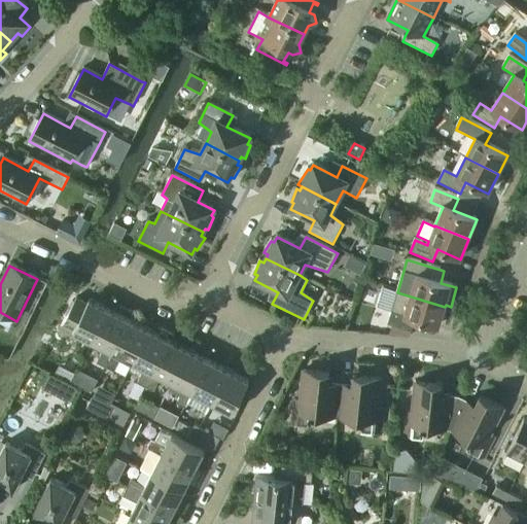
[(383,288),(378,308),(391,312),(387,325),(411,332),(415,320),(438,327),(445,307),(397,292),(383,288)]
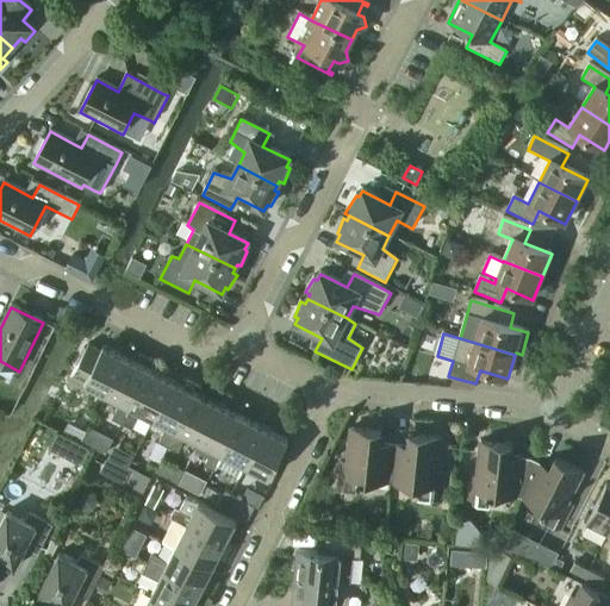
[(109,398),(128,361),(104,349),(101,353),(88,347),(72,379),(109,398)]
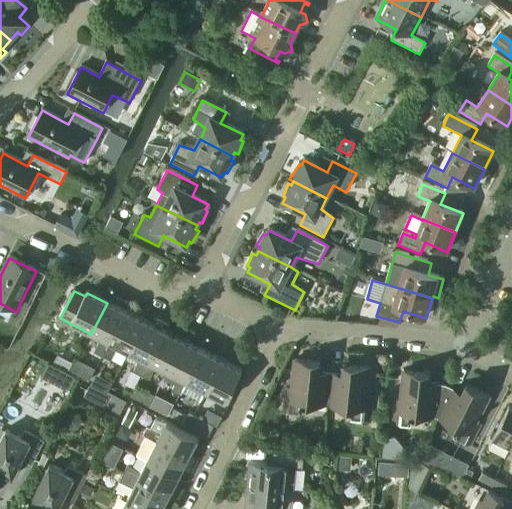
[(126,313),(107,303),(91,334),(102,340),(95,354),(103,358),(126,313)]
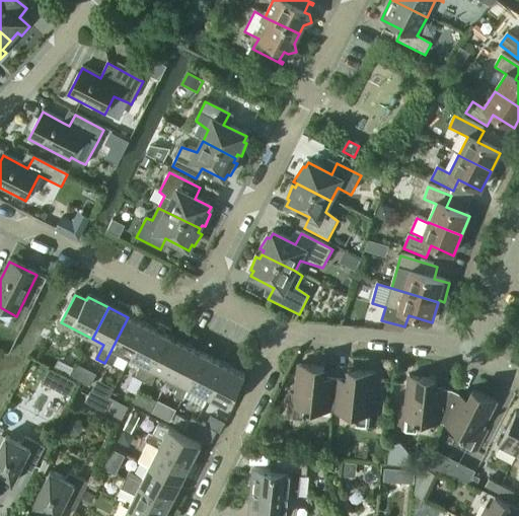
[(147,327),(128,317),(104,363),(113,367),(120,353),(131,359),(147,327)]
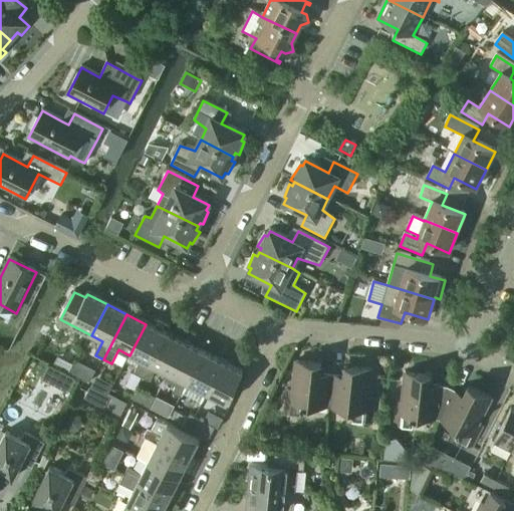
[(142,378),(165,333),(146,324),(130,355),(141,360),(134,374),(142,378)]
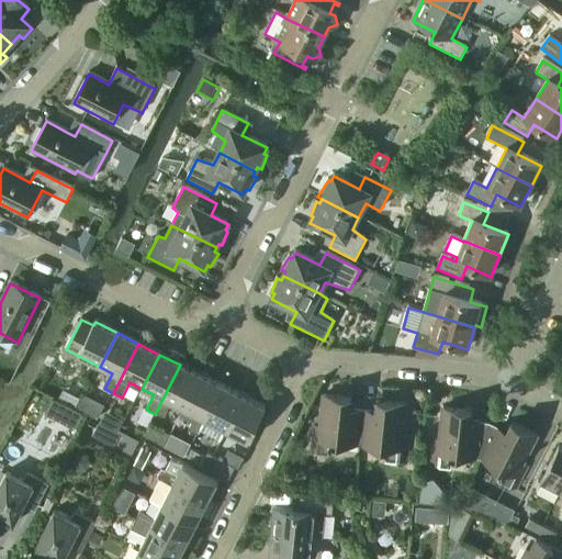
[(201,376),(180,365),(155,414),(164,420),(171,404),(184,410),(201,376)]
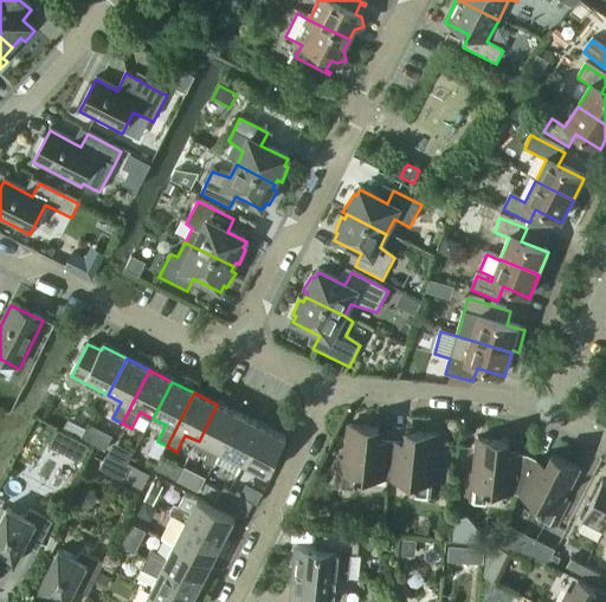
[(240,416),(217,405),(199,441),(212,448),(202,465),(213,470),(214,466),(240,416)]
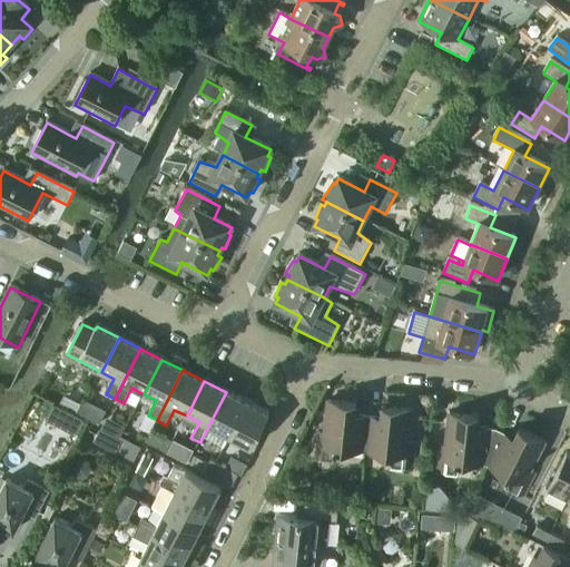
[(226,392),(202,439),(224,450),(229,438),(247,403),(226,392)]
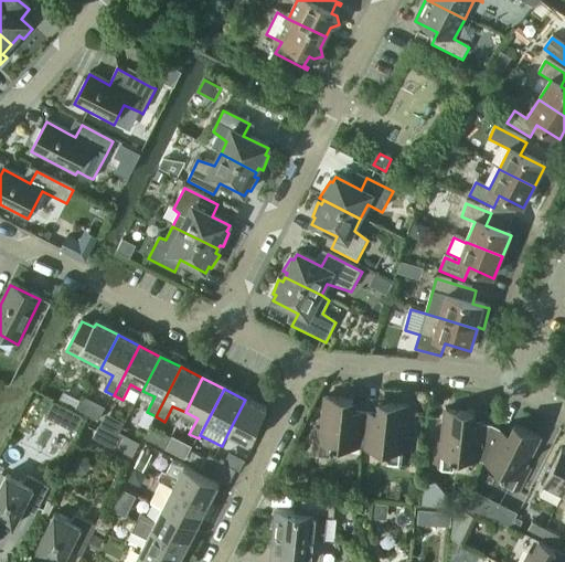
[(334,446),(362,448),(365,414),(352,413),(353,402),(324,399),(321,432),(316,431),(313,457),(333,459),(334,446)]
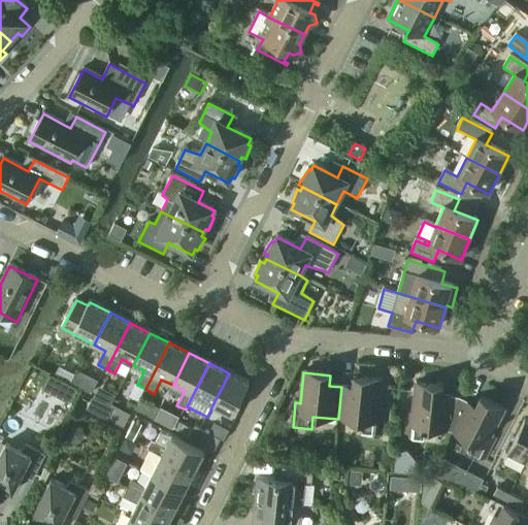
[(229,373),(212,405),(233,416),(250,384),(229,373)]
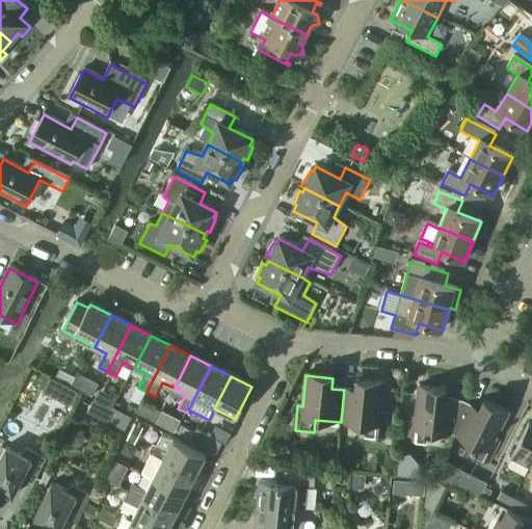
[(344,390),(341,422),(366,425),(365,438),(383,440),(386,415),(381,414),(384,384),(357,381),(356,391),(344,390)]
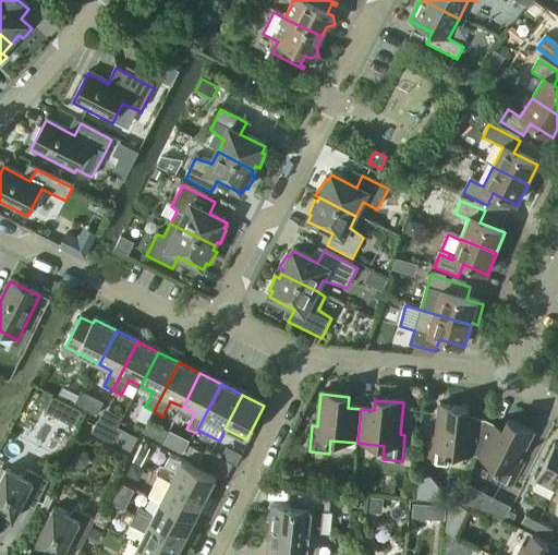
[(449,453),(476,456),(486,422),(466,420),(468,409),(439,407),(436,438),(431,437),(428,463),(448,466),(449,453)]
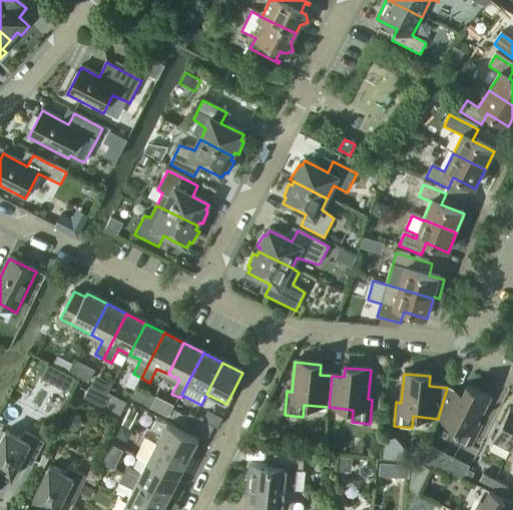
[(463,396),(447,388),(438,419),(460,430),(454,441),(470,449),(481,428),(477,425),(490,399),(467,387),(463,396)]
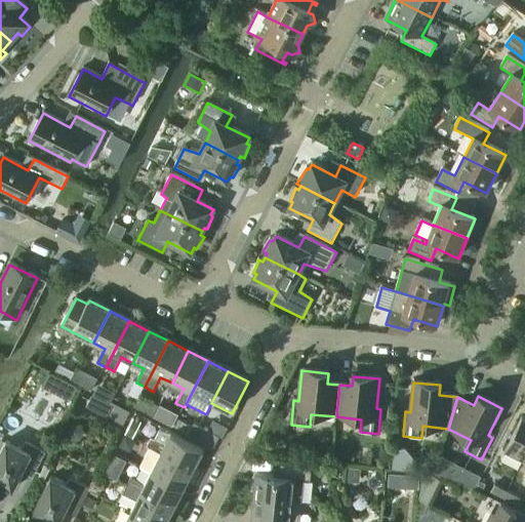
[(108,419),(114,408),(91,397),(86,408),(108,419)]
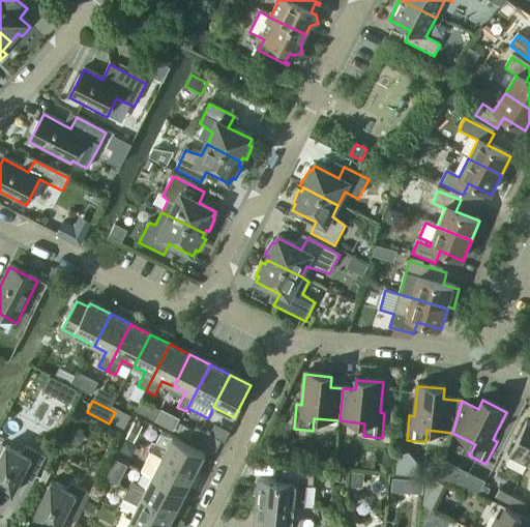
[(528,467),(529,461),(529,423),(527,422),(509,458),(528,467)]
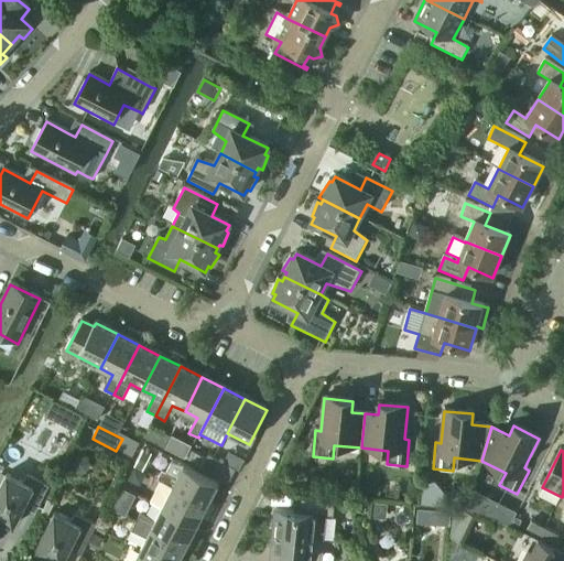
[(208,456),(202,468),(229,483),(236,471),(208,456)]
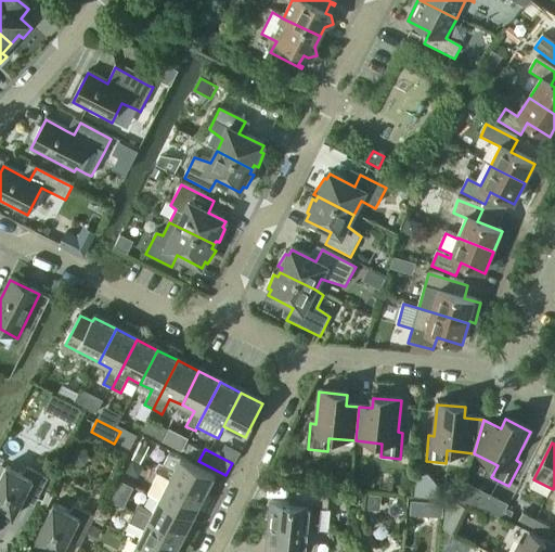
[(155,473),(204,498),(215,476),(170,454),(164,466),(159,464),(155,473)]
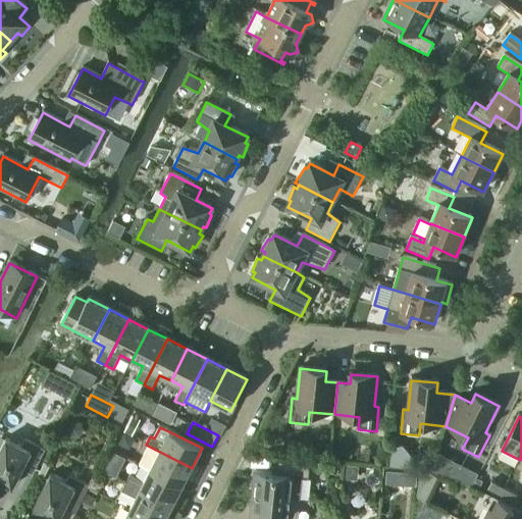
[(21,448),(6,440),(0,452),(0,482),(12,488),(22,469),(34,474),(45,452),(25,442),(21,448)]
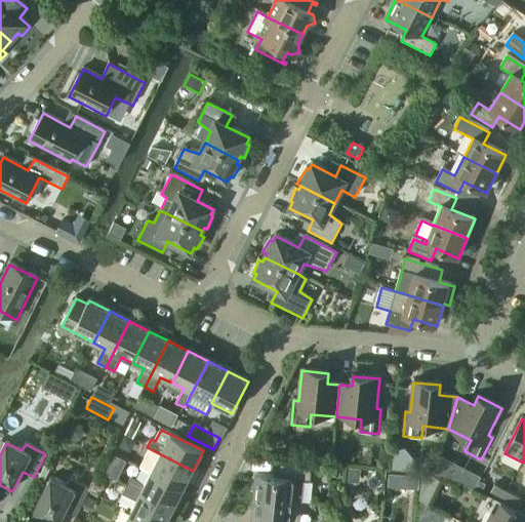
[(150,449),(140,468),(151,474),(183,490),(193,471),(147,447),(146,448),(150,449)]
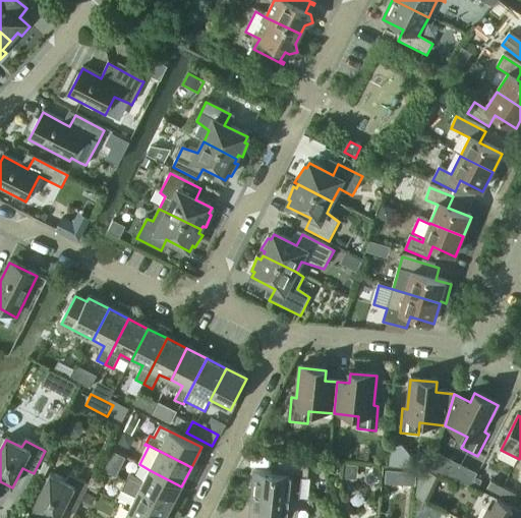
[(254,473),(252,496),(299,500),(301,479),(307,479),(308,466),(279,463),(277,475),(254,473)]
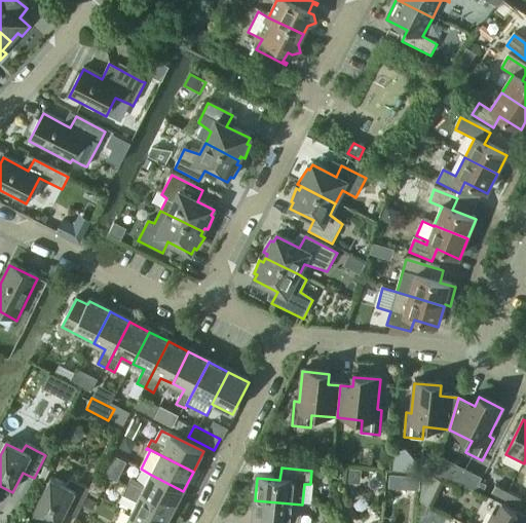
[(130,480),(126,487),(173,512),(174,510),(177,510),(180,505),(178,501),(183,491),(151,475),(145,487),(130,480)]
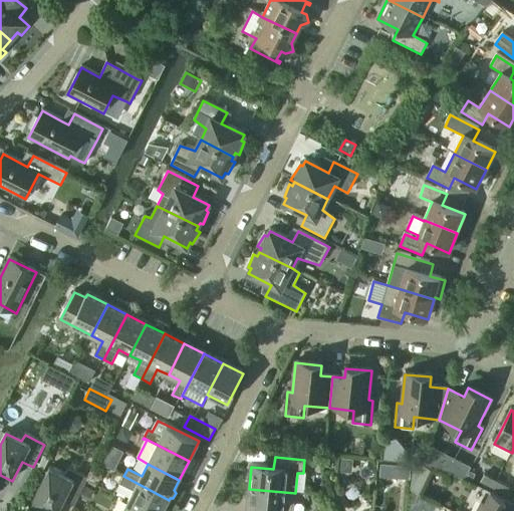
[(76,502),(84,487),(87,480),(68,470),(65,477),(49,469),(31,505),(43,510),(58,510),(65,497),(76,502)]
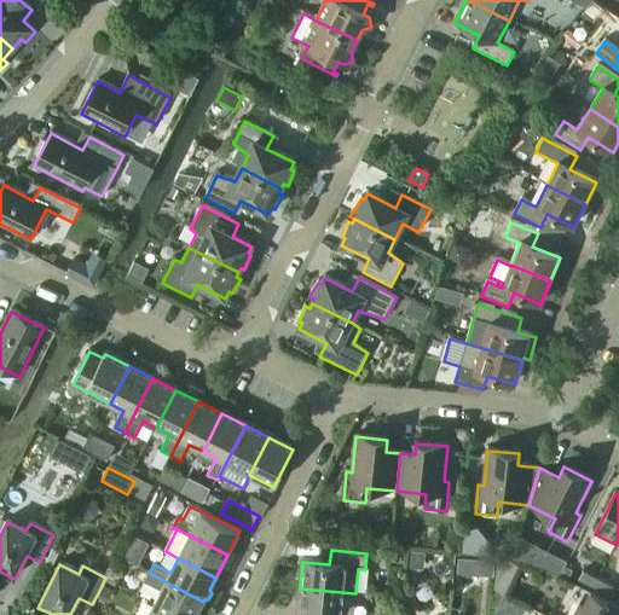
[(196,614),(203,602),(149,573),(144,584),(161,592),(154,605),(172,614),(196,614)]
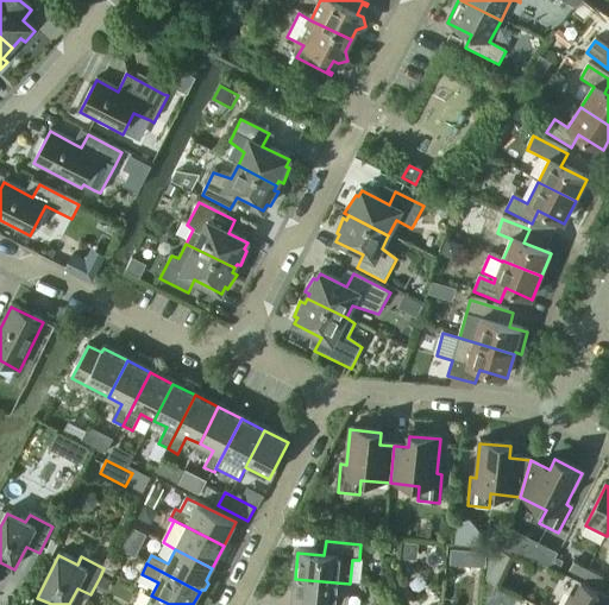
[(584,580),(589,572),(573,563),(569,572),(584,580)]
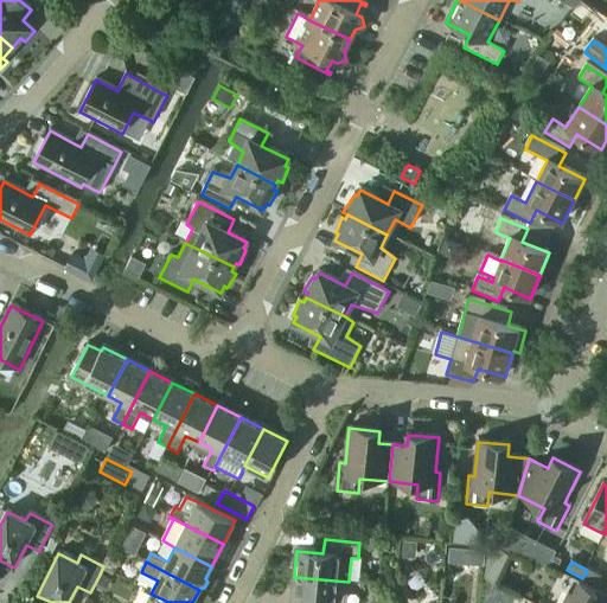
[(601,577),(587,570),(582,578),(596,585),(601,577)]
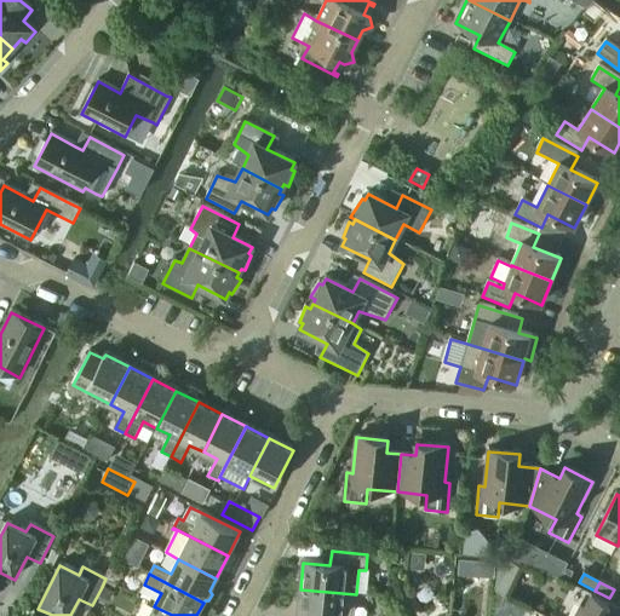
[(352,615),(356,594),(300,589),(298,615),(352,615)]
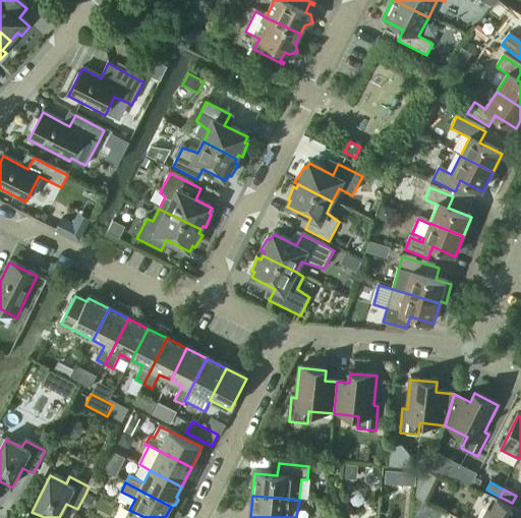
[(520,517),(520,512),(512,508),(512,509),(497,501),(491,512),(488,511),(484,517),(520,517)]
